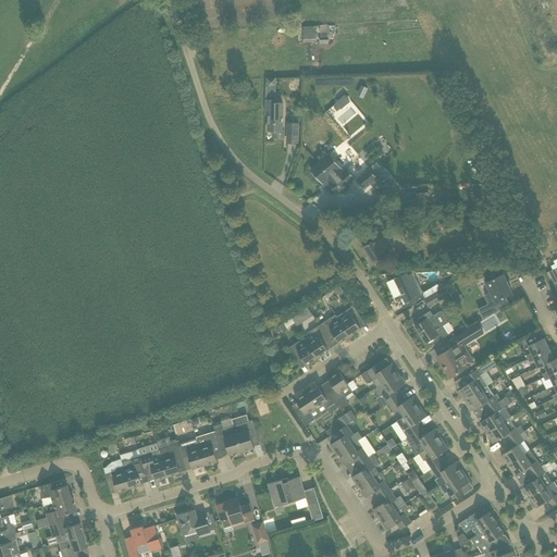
[(302,26),(302,39),(316,38),(316,26),(302,26)]
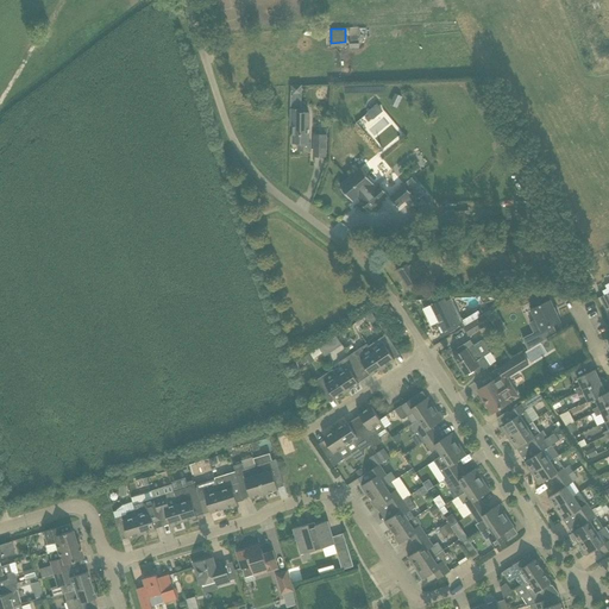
[(395,94),(390,101),(397,105),(401,98),(395,94)]
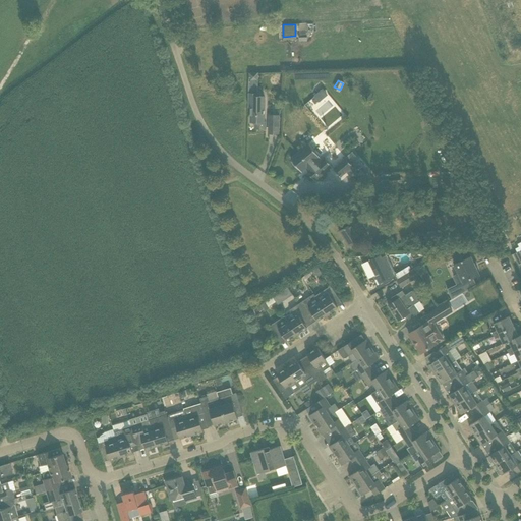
[(322,88),(305,103),(316,114),(321,109),(324,112),(329,107),(323,101),(329,95),(322,88)]
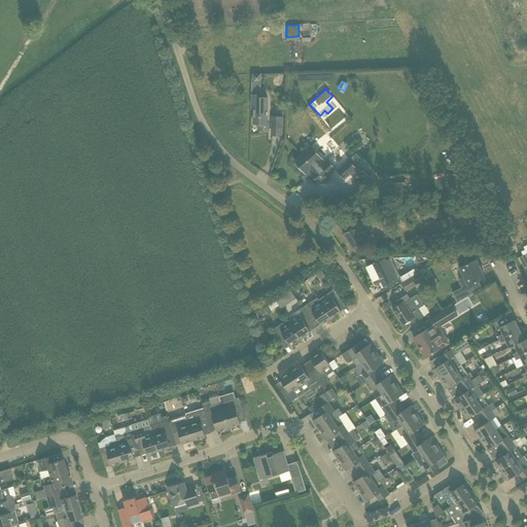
[(261,98),(261,96),(251,95),(251,108),(254,108),(254,124),(258,124),(258,130),(269,130),(269,123),(267,123),(267,112),(268,98),(261,98)]
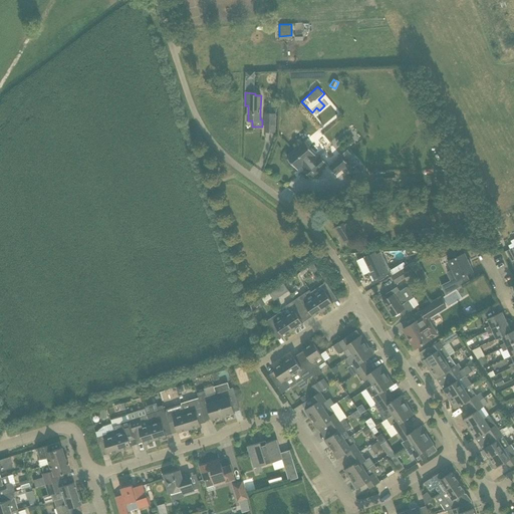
[(265,114),(265,122),(265,133),(275,133),(275,114),(265,114)]
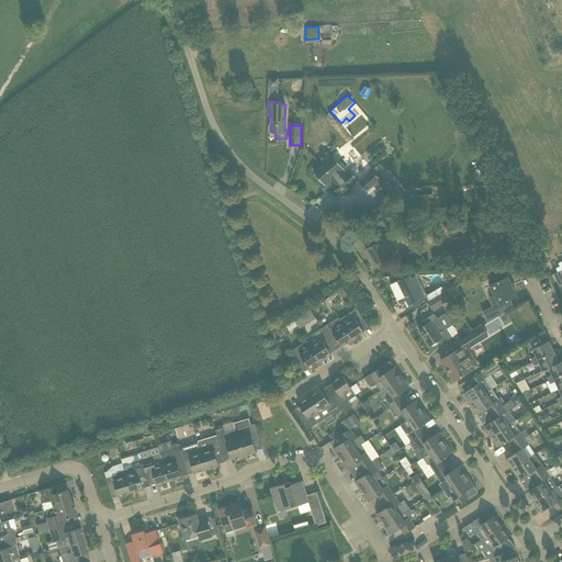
[(323,182),(326,186),(330,181),(333,184),(333,186),(340,195),(358,180),(350,170),(347,172),(333,155),(322,164),(314,171),(316,175),(315,176),(322,182),(323,182)]
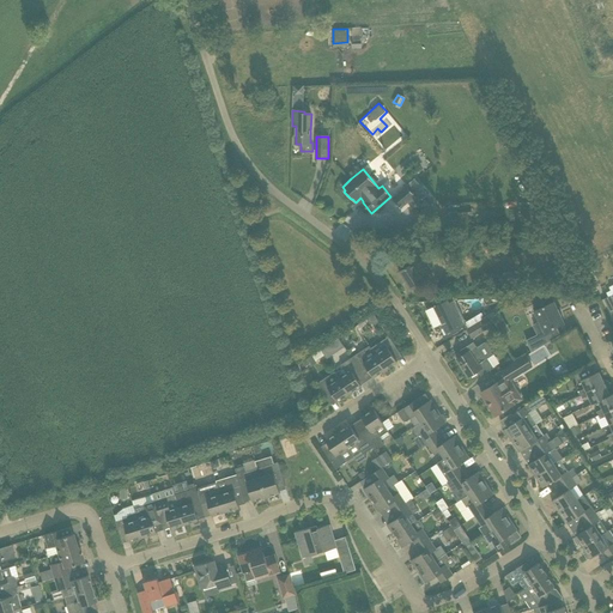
[(414,180),(392,199),(401,208),(407,204),(411,207),(425,206),(430,206),(423,198),(428,194),(414,180)]
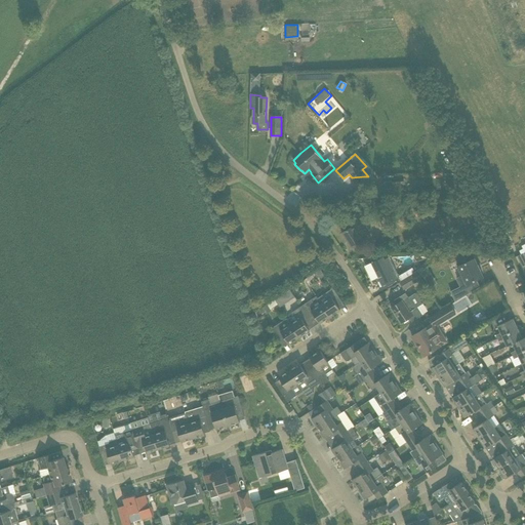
[(368,176),(364,176),(365,190),(373,189),(372,176),(368,176)]
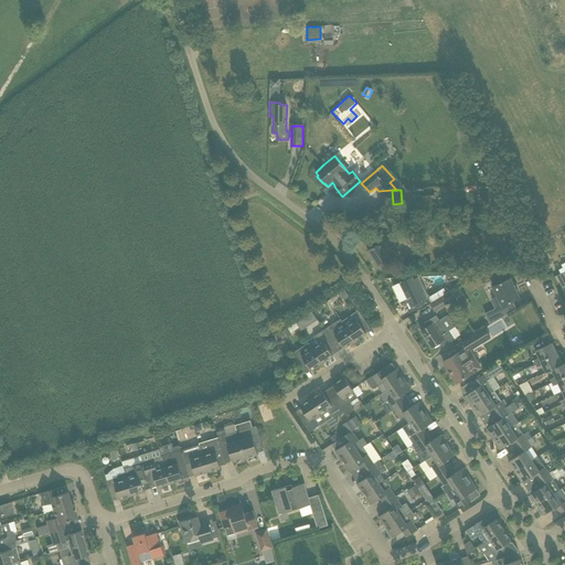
[(482,204),(505,203),(505,192),(482,193),(482,204)]
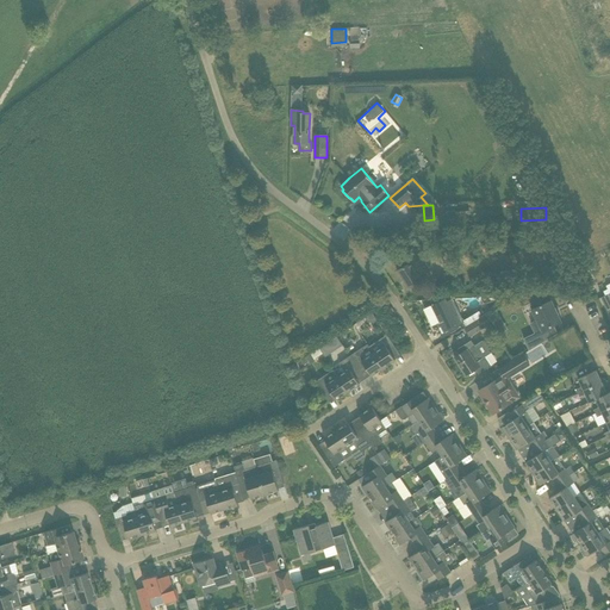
[(442,242),(449,247),(453,240),(446,235),(442,242)]
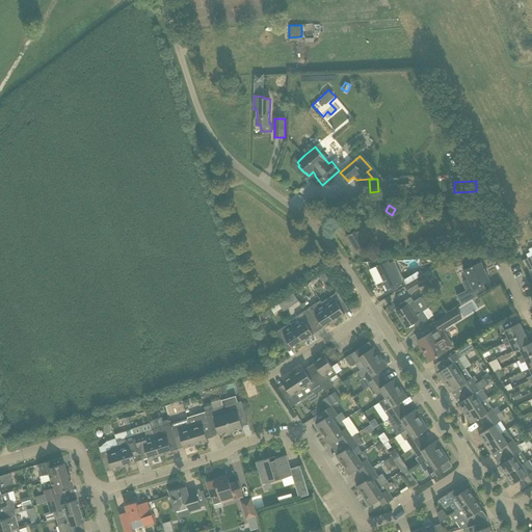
[(356,251),(366,245),(368,244),(366,241),(372,237),(371,236),(374,234),(369,225),(366,228),(360,217),(356,219),(347,225),(352,233),(347,236),(356,251)]
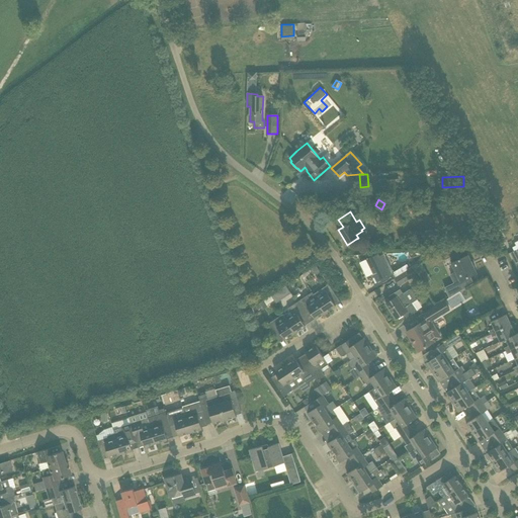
[(392,274),(395,279),(395,278),(409,270),(408,269),(404,263),(391,271),(382,255),(379,256),(378,254),(361,263),(367,275),(372,272),(377,281),(392,274)]
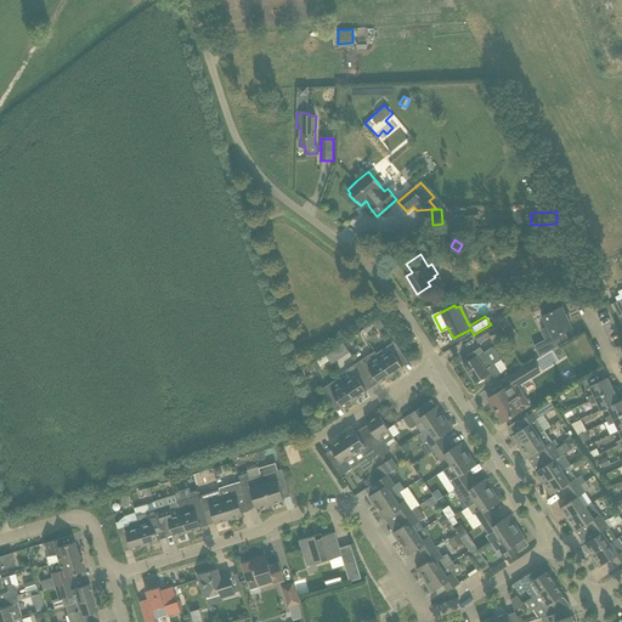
[(572,327),(561,305),(554,310),(552,306),(541,312),(548,327),(541,329),(546,339),(533,345),(539,357),(569,339),(565,331),(572,327)]
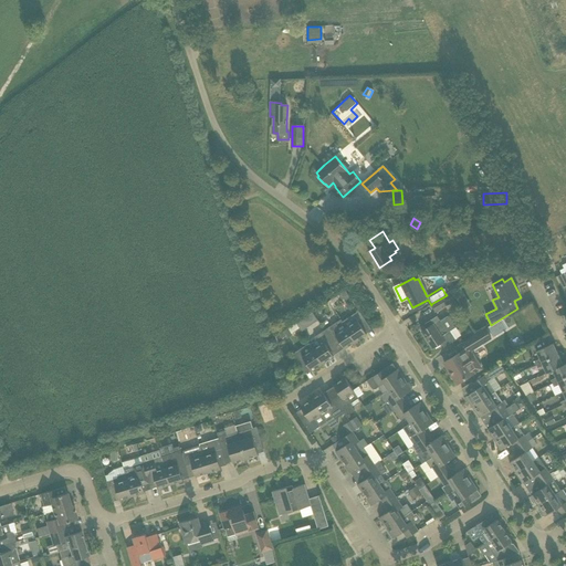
[(451,291),(450,292),(450,293),(453,299),(456,297),(460,304),(467,300),(459,289),(452,293),(451,291)]
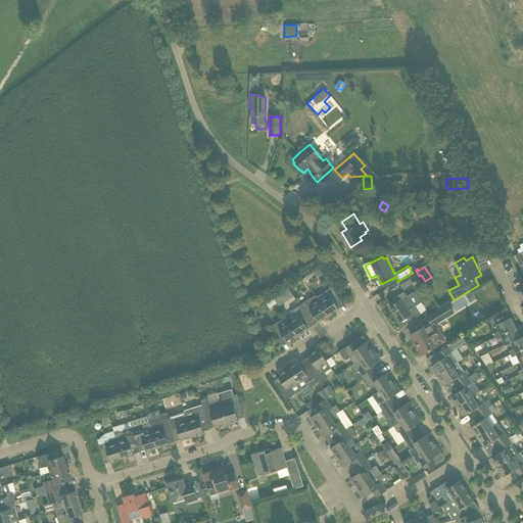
[(320,269),(314,273),(316,276),(320,277),(323,275),(320,269)]
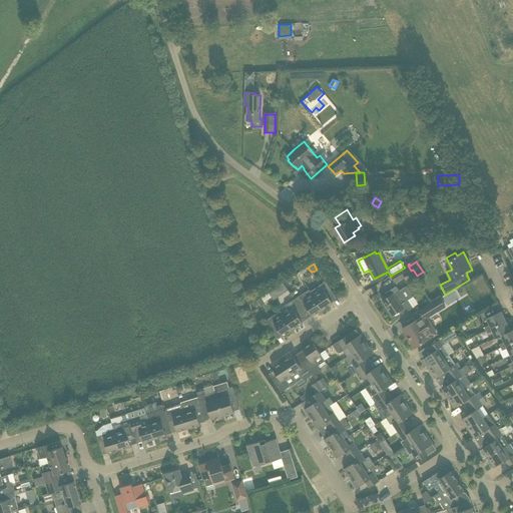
[(411,271),(408,266),(408,265),(404,267),(405,268),(391,276),(391,277),(395,283),(405,277),(404,276),(411,271)]
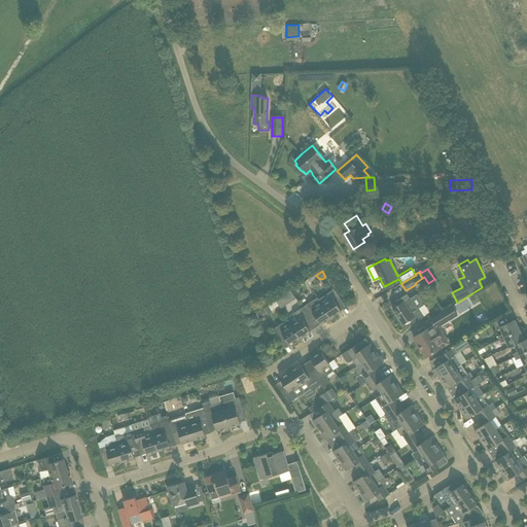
[(332,297),(322,305),(331,318),(342,311),(339,307),(344,304),(335,289),(329,292),(332,297)]
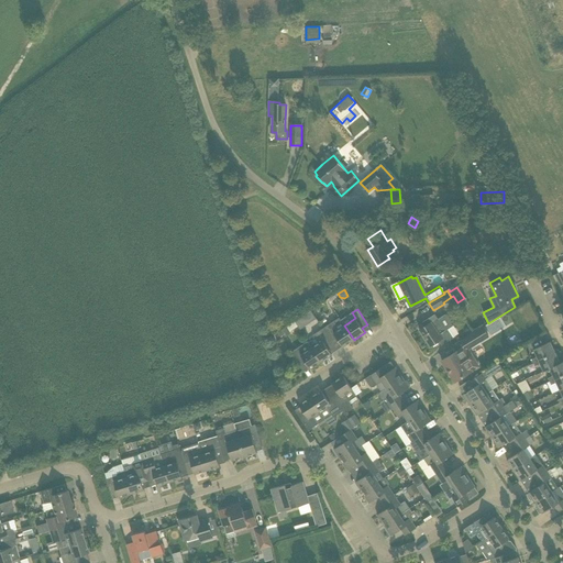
[(430,346),(439,341),(441,345),(453,338),(448,329),(453,326),(445,315),(438,320),(437,319),(431,322),(429,318),(422,322),(424,327),(420,330),(419,330),(430,346)]
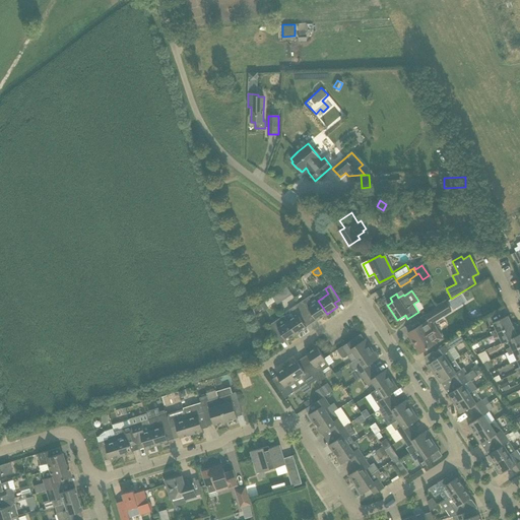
[(279,291),(272,297),(277,304),(283,299),(279,291)]
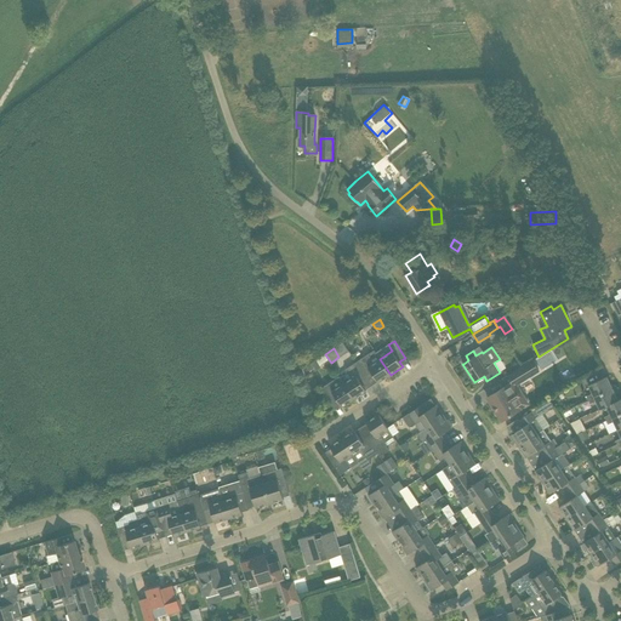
[(391,375),(380,359),(371,364),(366,355),(355,363),(365,376),(371,371),(379,383),(391,375)]
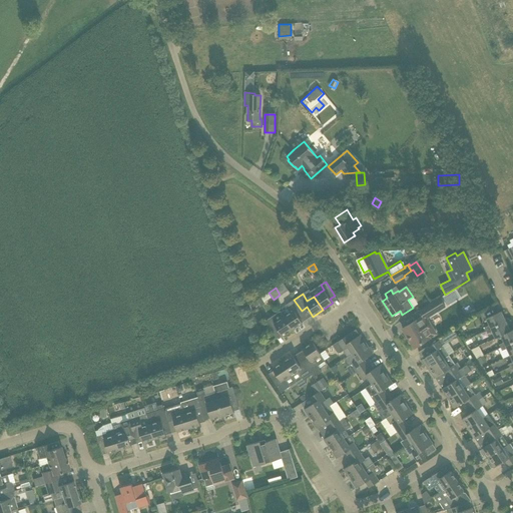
[(261,298),(253,303),(258,309),(266,304),(261,298)]
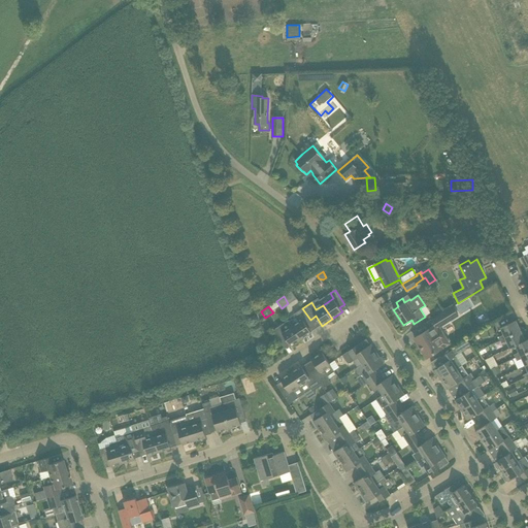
[(439,328),(458,316),(453,306),(431,320),(435,325),(437,329),(439,328)]
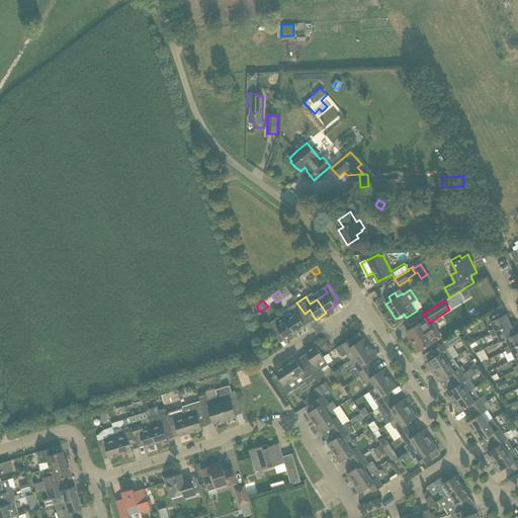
[(292,316),(286,320),(295,333),(306,326),(299,317),(305,314),(296,303),(288,309),(292,316)]
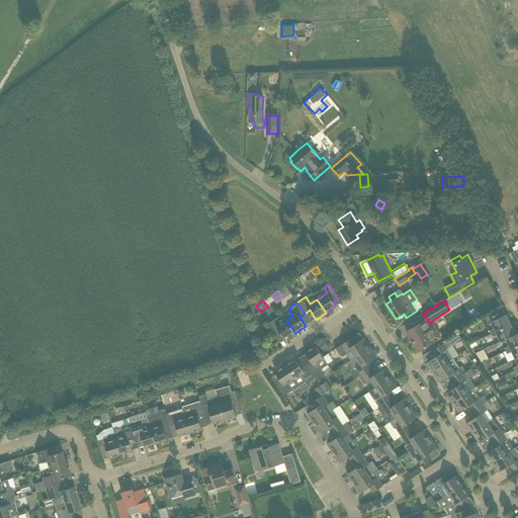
[(285,339),(295,333),(286,320),(283,314),(268,324),(275,337),(281,333),(285,339)]
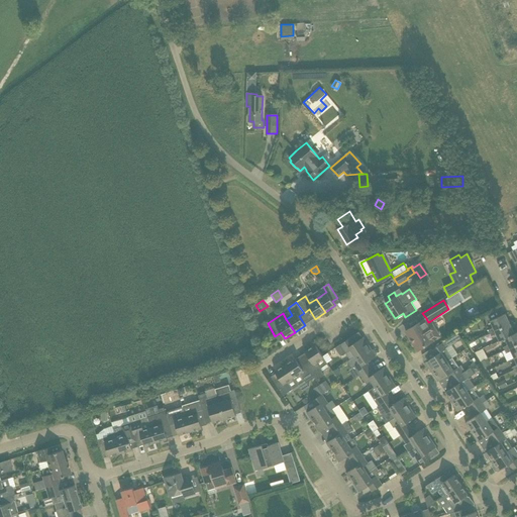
[(490,332),(510,323),(505,313),(496,317),(490,320),(494,327),(489,330),(490,332)]
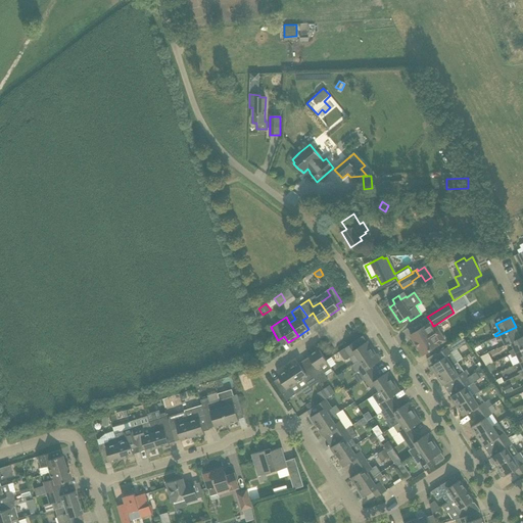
[(444,339),(441,333),(437,327),(435,325),(433,326),(431,322),(410,335),(418,346),(416,348),(421,357),(444,341),(444,339)]
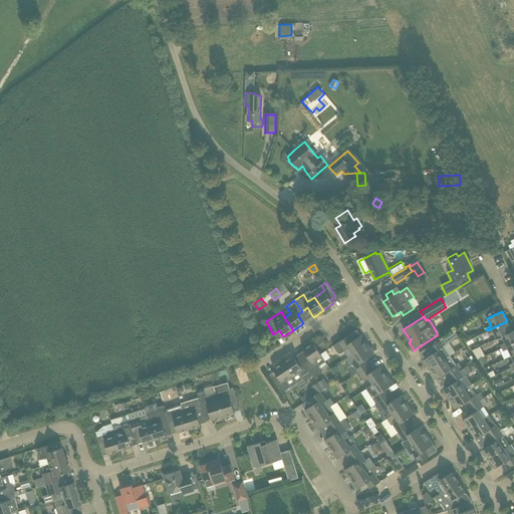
[(497,338),(502,335),(511,331),(507,321),(487,330),(489,334),(494,331),(497,338)]
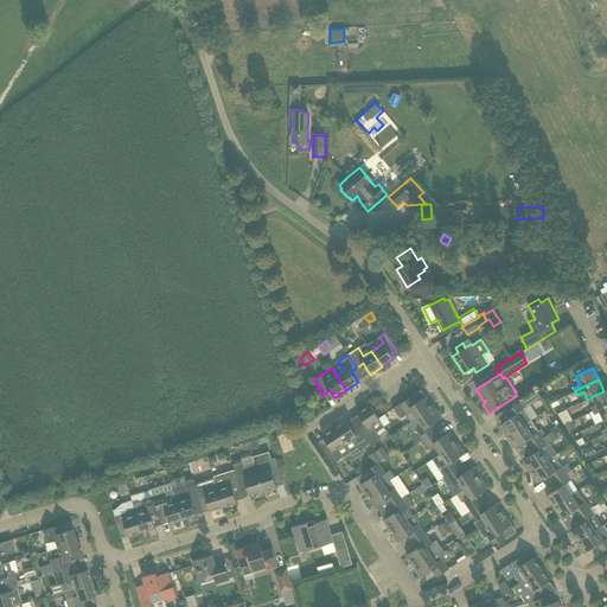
[(606,389),(604,391),(593,396),(596,404),(590,408),(592,411),(606,403),(606,389)]
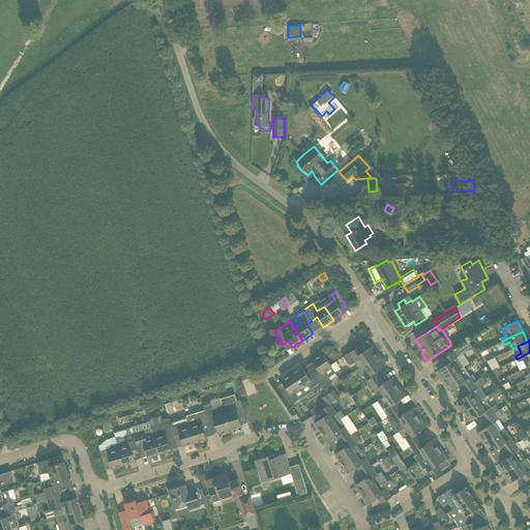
[(442,381),(464,366),(458,358),(473,348),(469,342),(453,352),(452,351),(442,358),(446,364),(436,372),(437,372),(435,374),(438,379),(440,377),(442,381)]
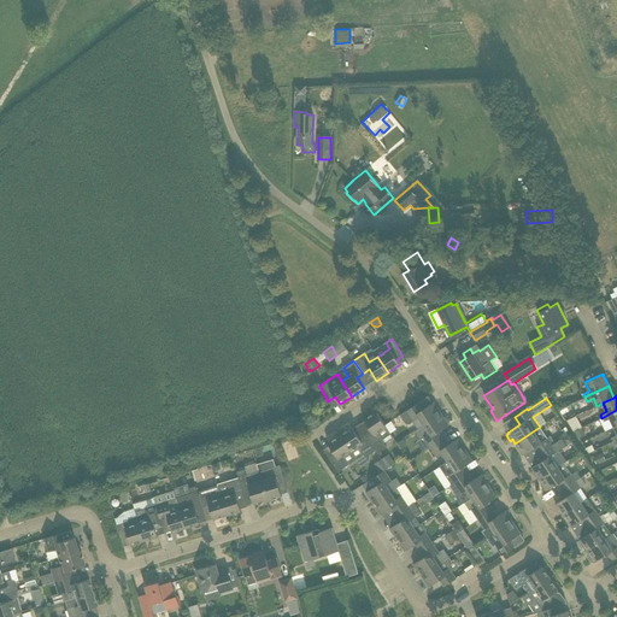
[(412,422),(418,429),(423,425),(441,413),(434,403),(423,410),(418,403),(400,415),(406,423),(409,424),(412,422)]
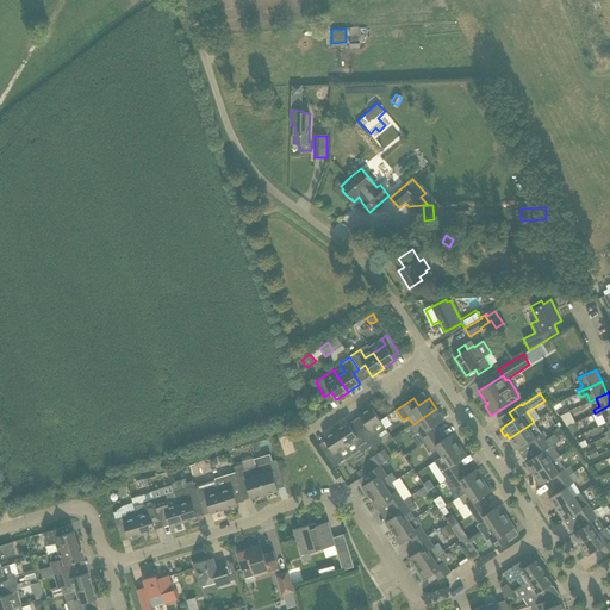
[(597,417),(603,414),(607,422),(609,419),(609,405),(595,414),(597,417)]
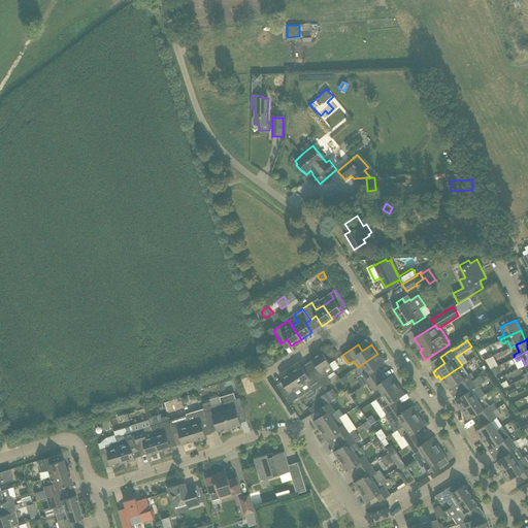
[(318,369),(312,372),(320,384),(323,388),(331,383),(328,380),(336,373),(322,353),(311,359),(318,369)]
